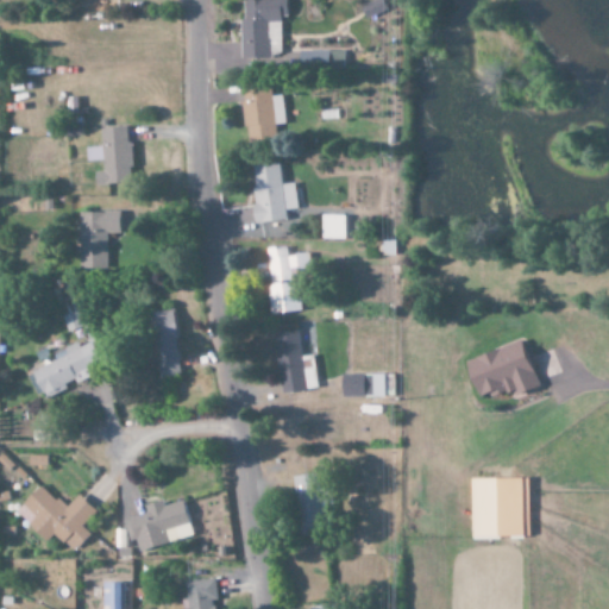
[(239,0),(240,61),(268,61),(267,20),(286,20),(284,0),(239,0)]
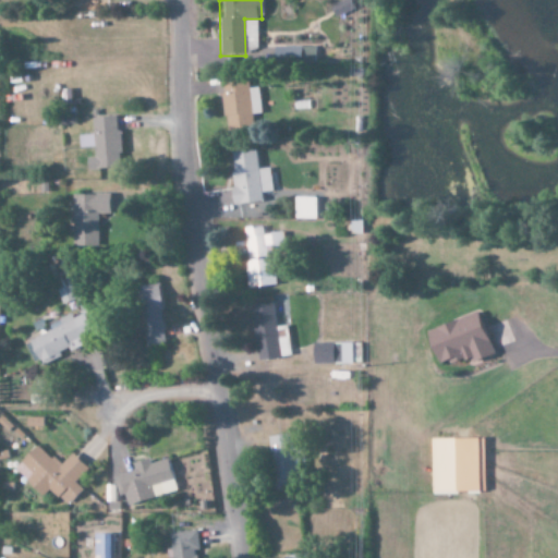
[(335,17),(353,10),(349,0),(344,0),(329,7),(335,17)]
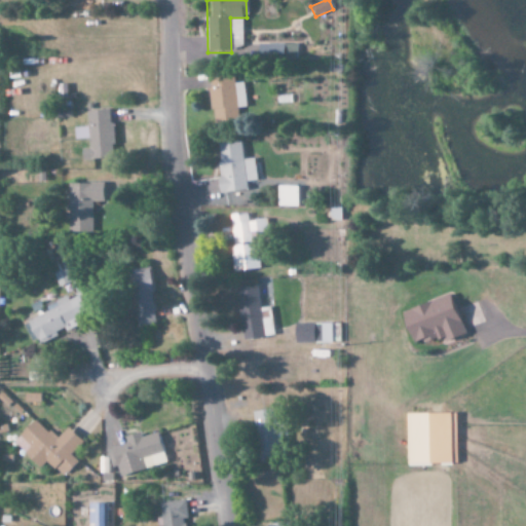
[(296,43),(240,44),(241,61),(296,60),(296,43)]
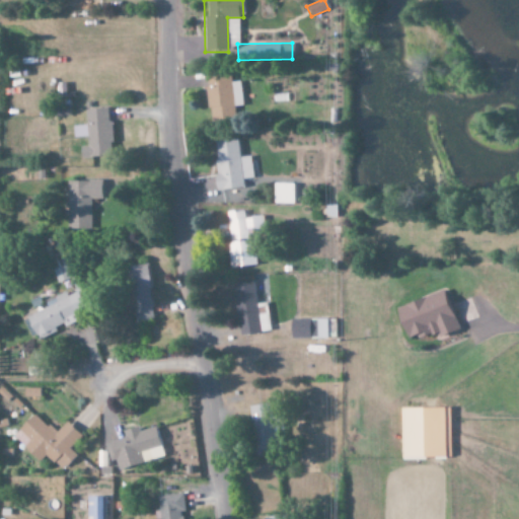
[(85,109),(85,126),(72,127),(73,139),(86,138),(87,146),(79,147),(80,158),(112,156),(109,108),(85,109)]
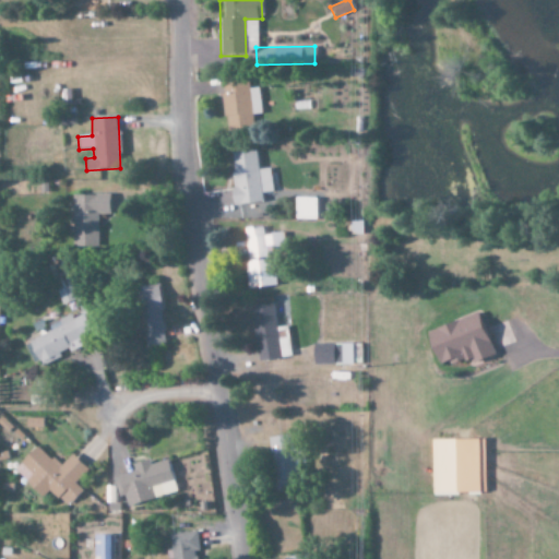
[(270,168),(258,170),(254,150),(228,153),(235,205),(262,202),(261,193),(272,192),(270,168)]
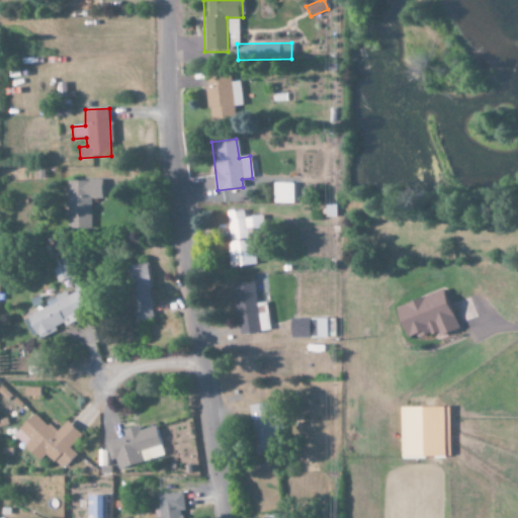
[(100,180),(66,181),(67,231),(90,230),(89,199),(100,199),(100,180)]
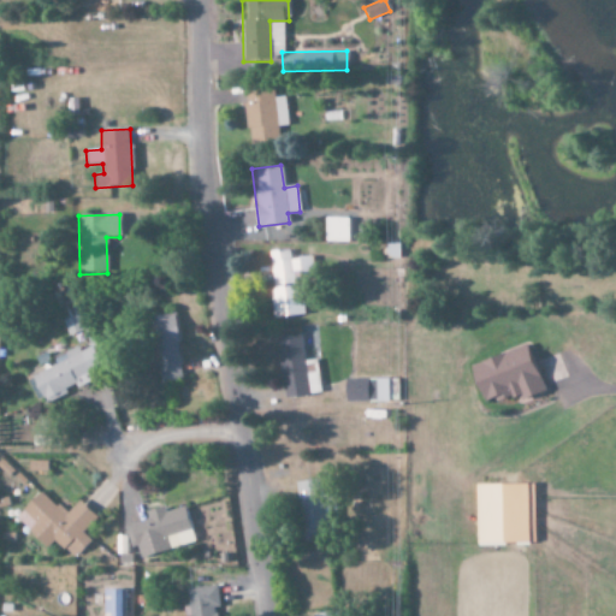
[(324,243),(348,243),(349,218),(325,217),(324,243)]
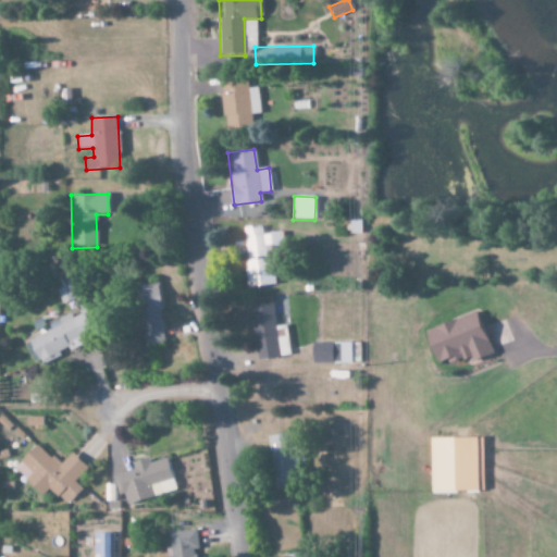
[(271,286),(264,226),(244,229),(247,260),(244,261),(247,288),(271,286)]
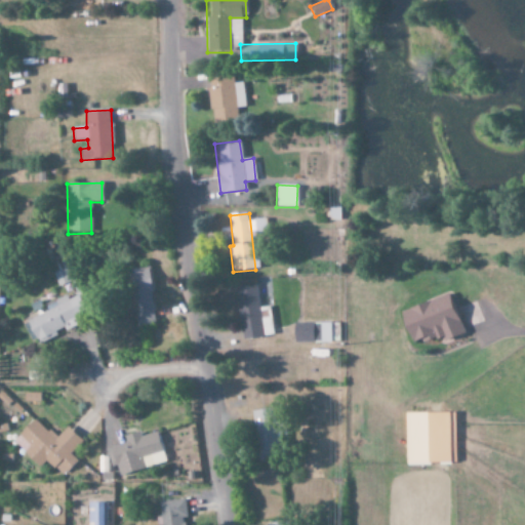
[(150,268),(125,270),(128,311),(134,310),(135,326),(153,325),(150,268)]
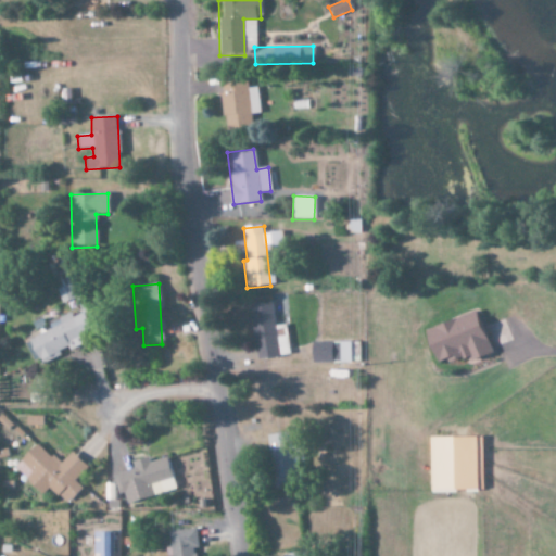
[(249,305),(257,361),(279,357),(270,302),(249,305)]
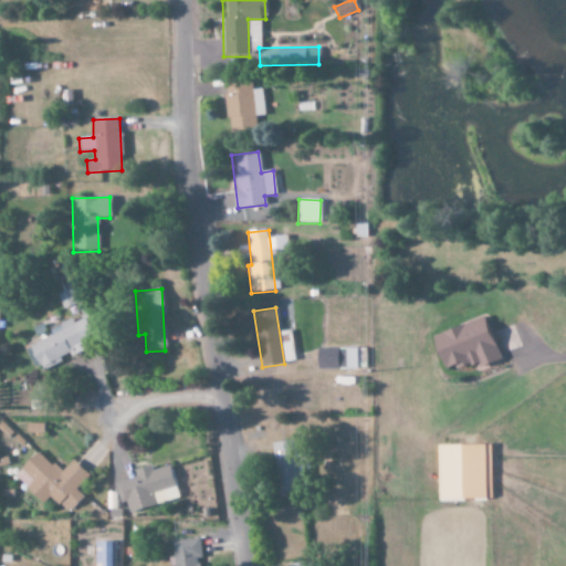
[(442,370),(453,366),(454,370),(475,363),(478,368),(499,360),(482,316),(430,336),(442,370)]
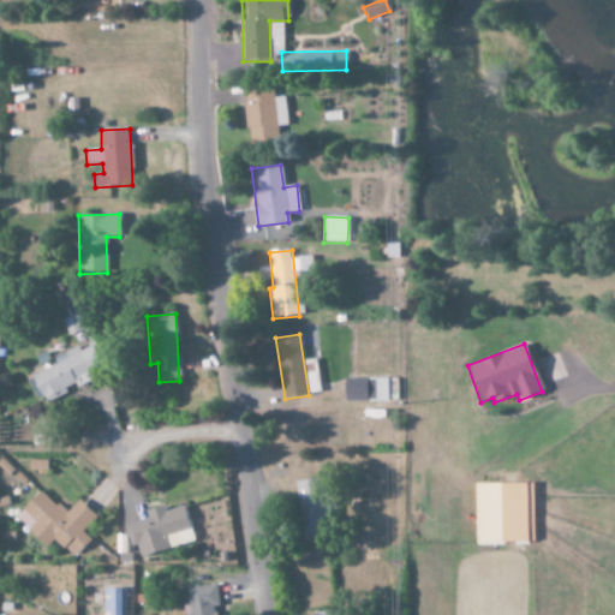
[(30,376),(41,402),(99,378),(87,350),(81,352),(78,346),(53,357),(57,365),(30,376)]
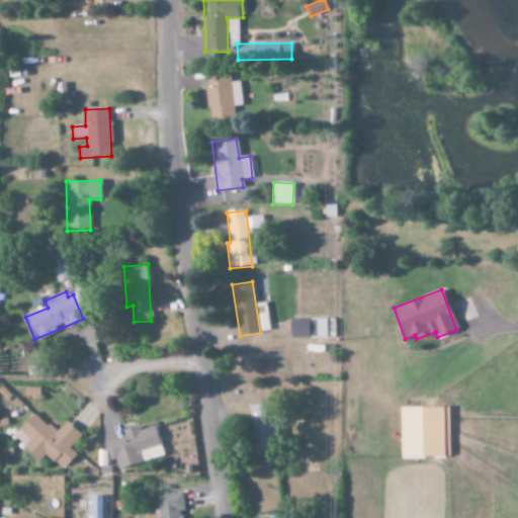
[(288,339),(333,338),(332,318),(288,319),(288,339)]
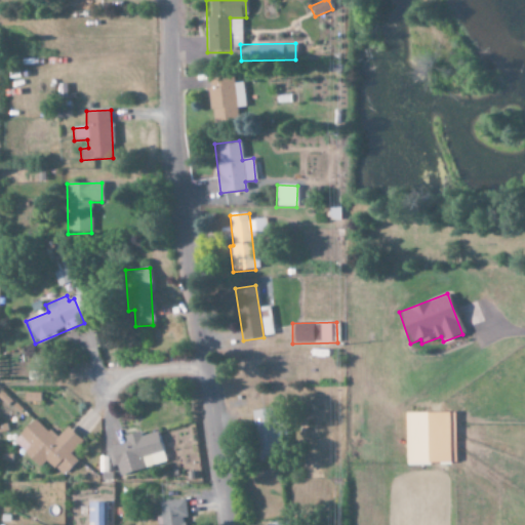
[(253,461),(274,461),(274,410),(253,409),(253,461)]
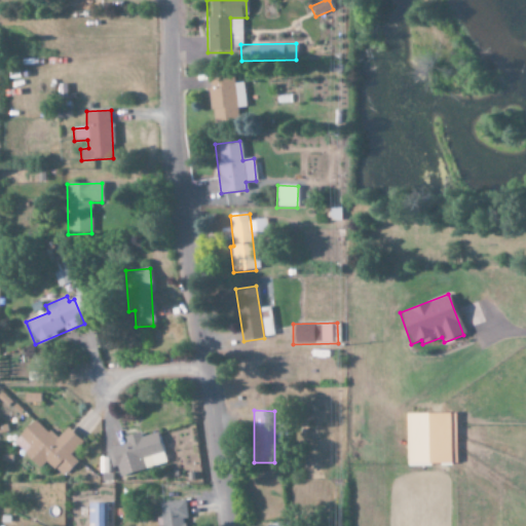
[(456,464),(455,413),(405,414),(406,464),(456,464)]
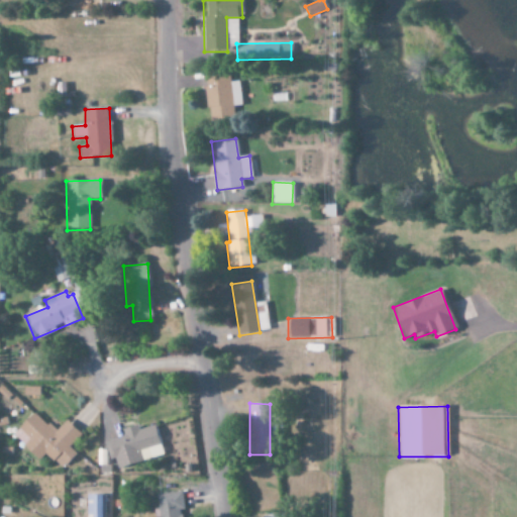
[(80,435),(66,420),(54,432),(34,412),(12,434),(37,460),(45,453),(61,470),(76,454),(68,447),(80,435)]
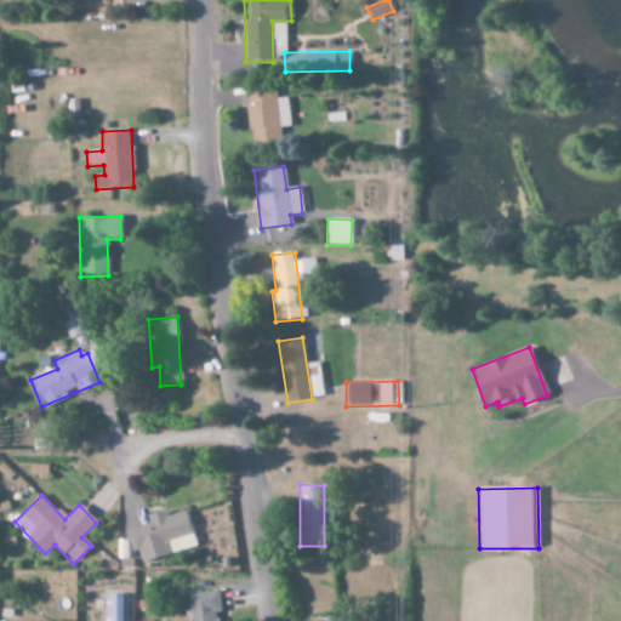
[(195,547),(186,511),(166,516),(165,511),(146,516),(148,525),(126,531),(135,564),(195,547)]
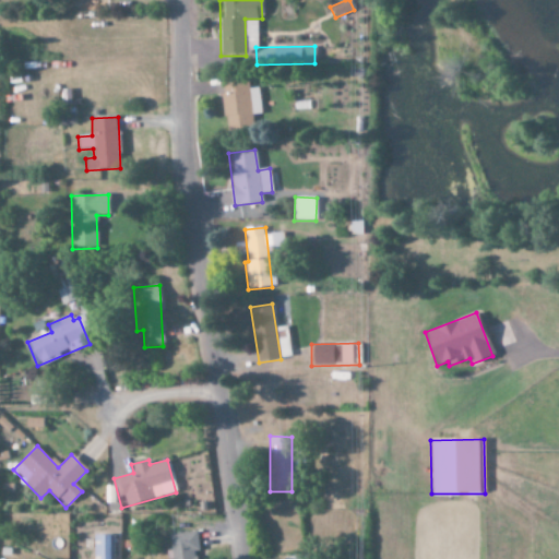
[(169,558),(193,558),(194,554),(199,552),(198,533),(168,534),(169,558)]
